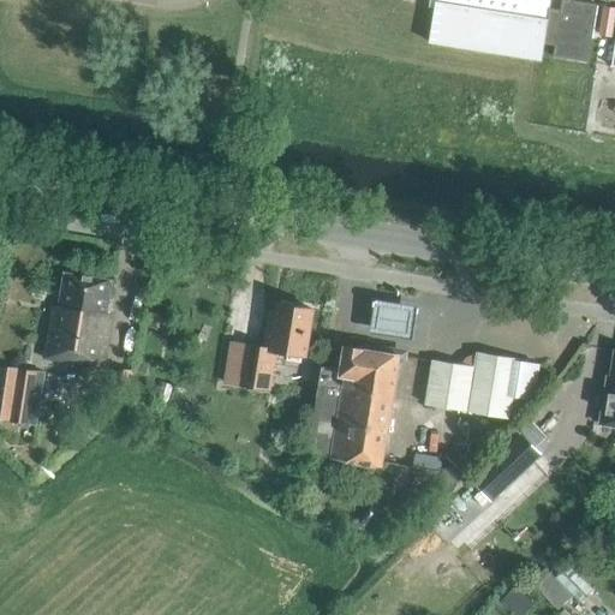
[(430,0),(430,6),(435,7),(429,43),(539,61),(543,43),(554,46),(553,57),(587,63),(597,5),(566,0),(561,0),(560,11),(548,9),(549,0),(430,0)]
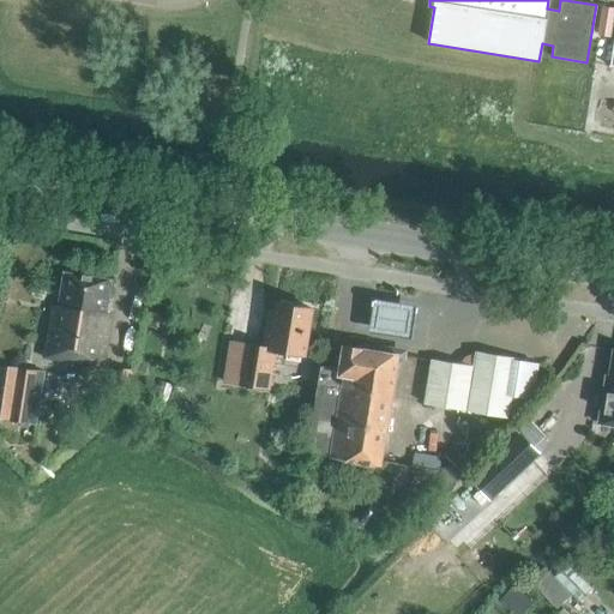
[(605,7),(600,36),(609,37),(613,8),(605,7)]
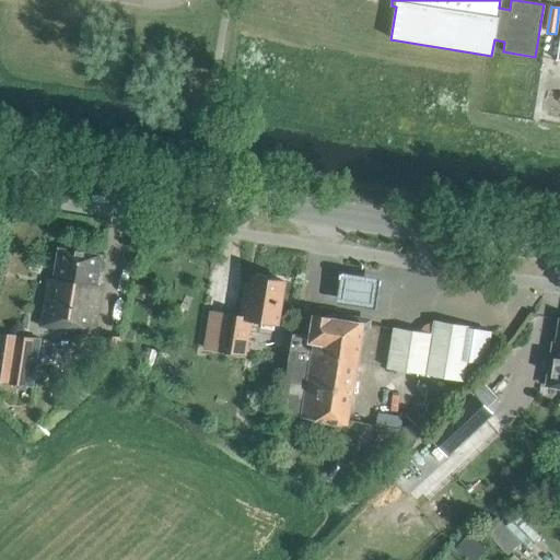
[(96,287),(102,256),(58,249),(54,280),(49,279),(42,327),(78,333),(78,331),(94,334),(101,288),(96,287)]
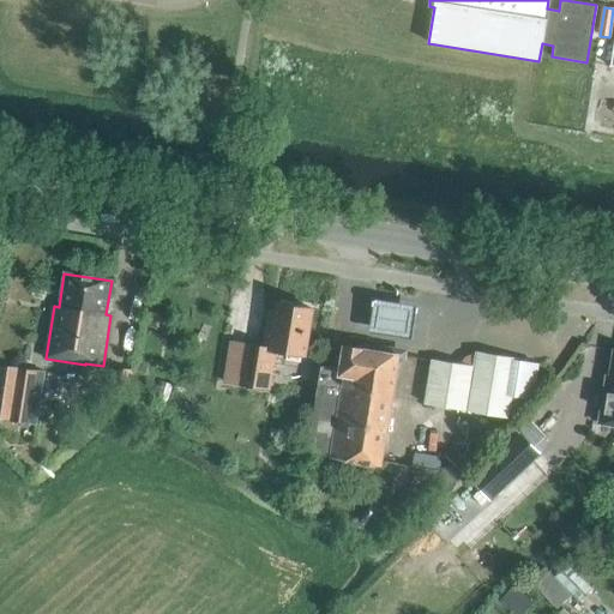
[(302,356),(312,311),(278,305),(275,319),(269,318),(263,348),(244,344),(229,342),(223,383),(238,385),(269,390),(275,350),(302,356)]
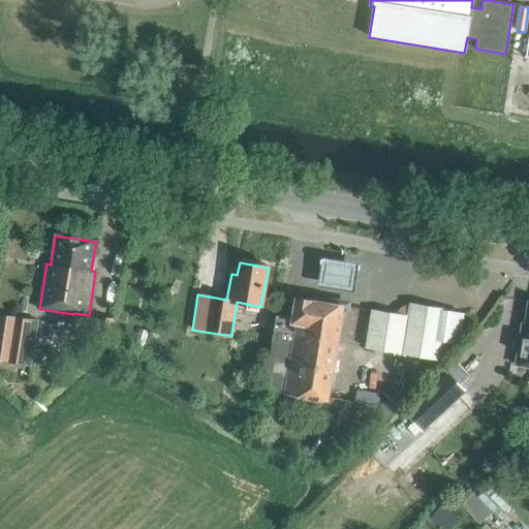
[(359,271),(321,265),(317,293),(354,299),(359,271)]
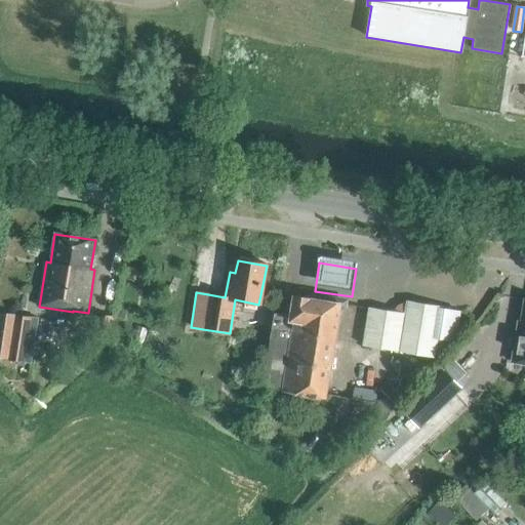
[(326,399),(341,305),(310,299),(311,298),(294,296),(291,316),(275,314),(263,390),(283,392),(326,399)]
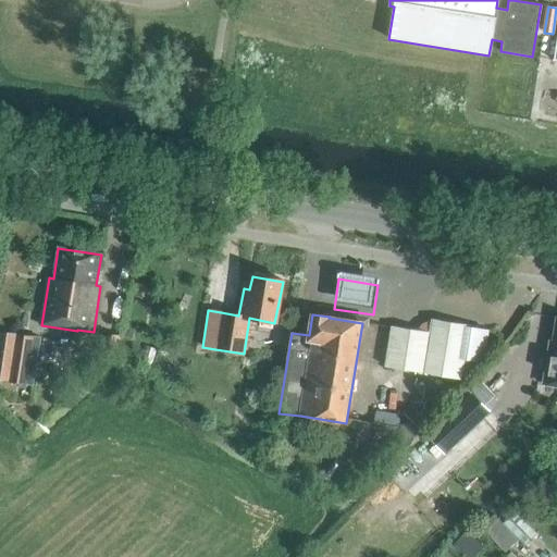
[(556,318),(553,341),(547,339),(541,385),(556,387),(556,318)]
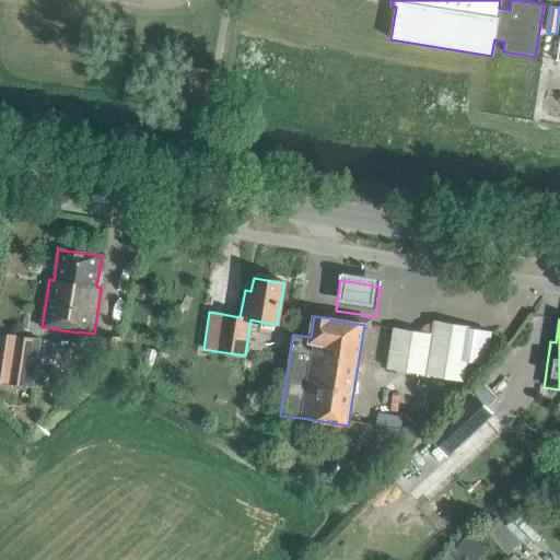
[(464,381),(473,329),(434,323),(432,336),(394,329),(387,369),(464,381)]
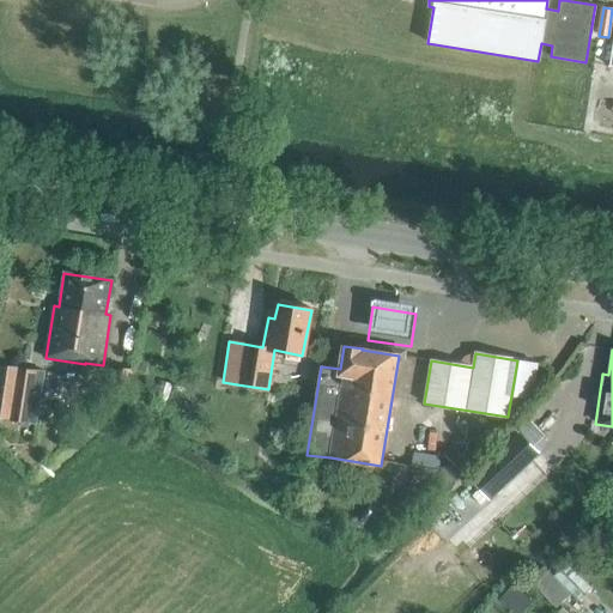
[(44,371),(0,364),(0,418),(37,424),(44,371)]
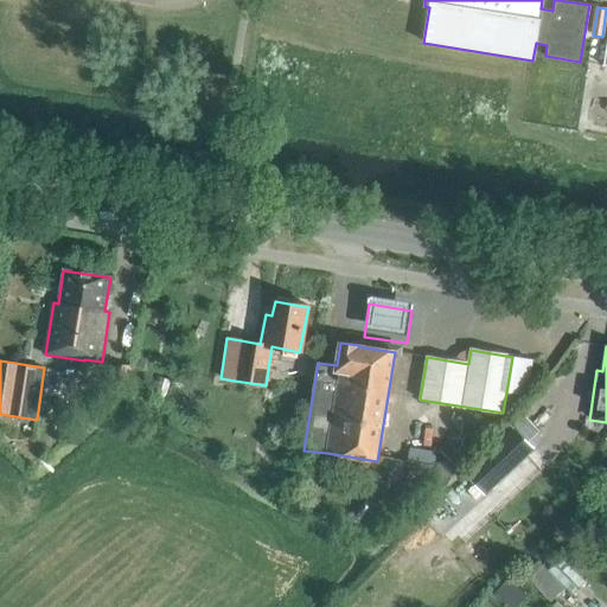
[(485,496),(535,449),(515,428),(465,474),(485,496)]
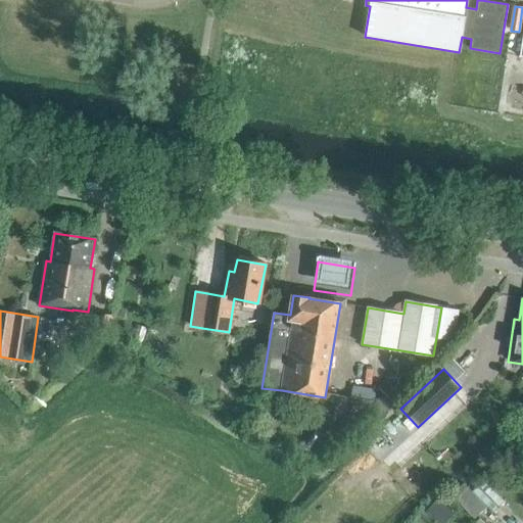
[(373,402),(376,390),(353,385),(350,397),(373,402)]
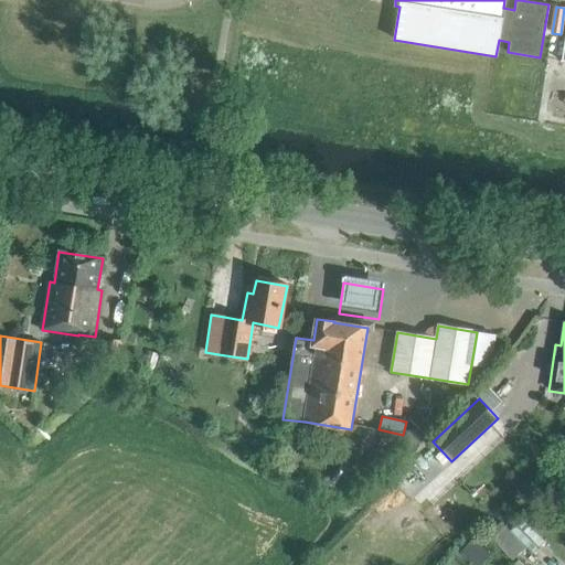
[(348,497),(362,478),(340,467),(330,487),(348,497)]
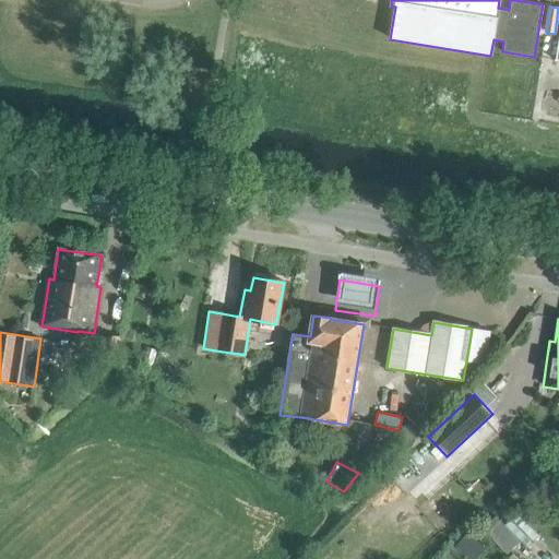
[(516,514),(506,525),(523,544),(534,532),(516,514)]
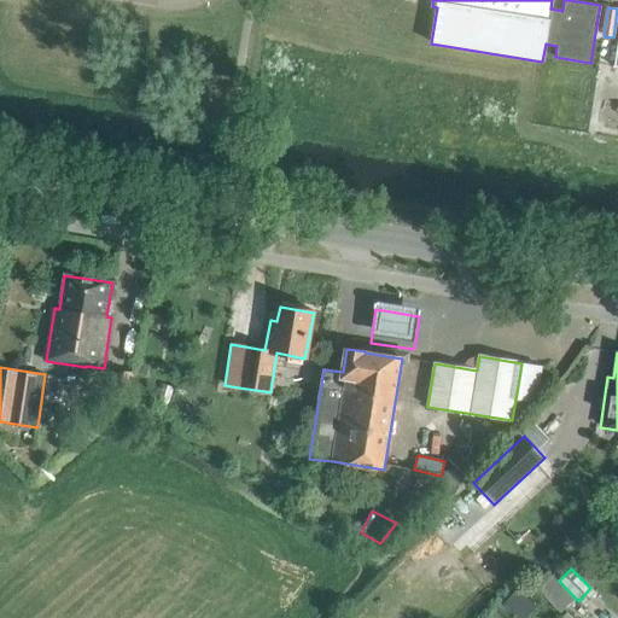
[(576,600),(554,579),(542,593),(563,613),(576,600)]
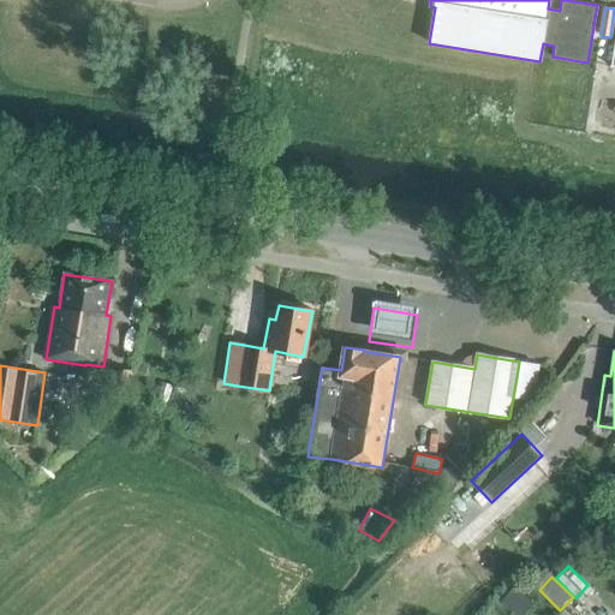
[(507,614),(520,614),(532,602),(517,587),(499,607),(507,614)]
